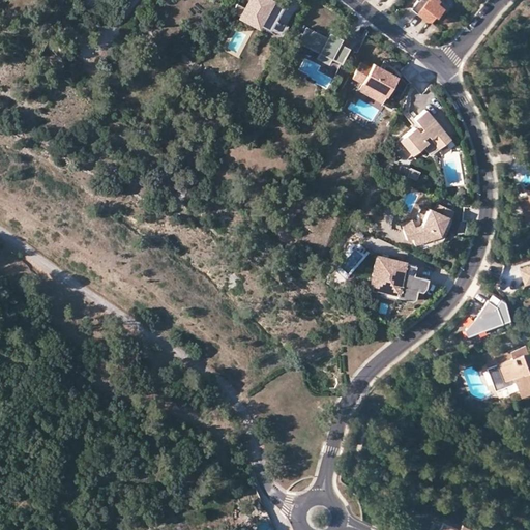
[(244,0),(247,1),(243,8),(235,3),(231,12),(267,32),(274,20),(277,15),(281,8),(267,1),(265,0),(244,0)]
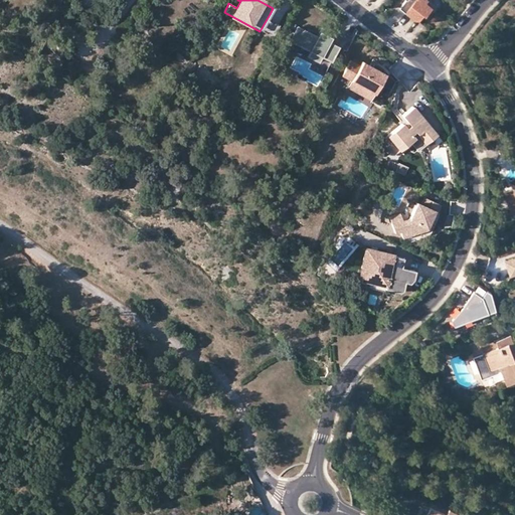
[(403,0),(400,5),(406,10),(407,9),(419,18),(423,13),(425,14),(432,6),(425,2),(426,0),(403,0)]
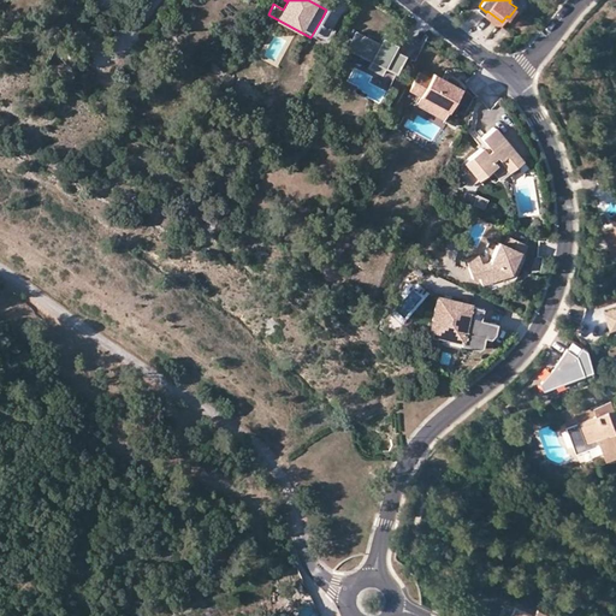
[(332,30),(319,23),(311,37),(325,45),(332,30)]
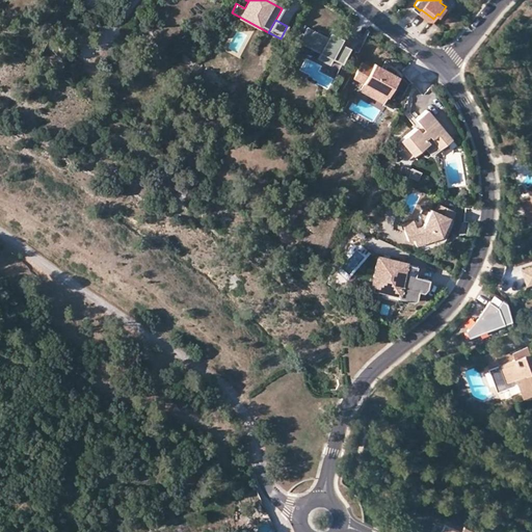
[(327,37),(307,27),(299,42),(319,52),(317,57),(327,62),(330,58),(341,63),(348,48),(343,46),(338,43),(340,37),(329,32),(327,37)]
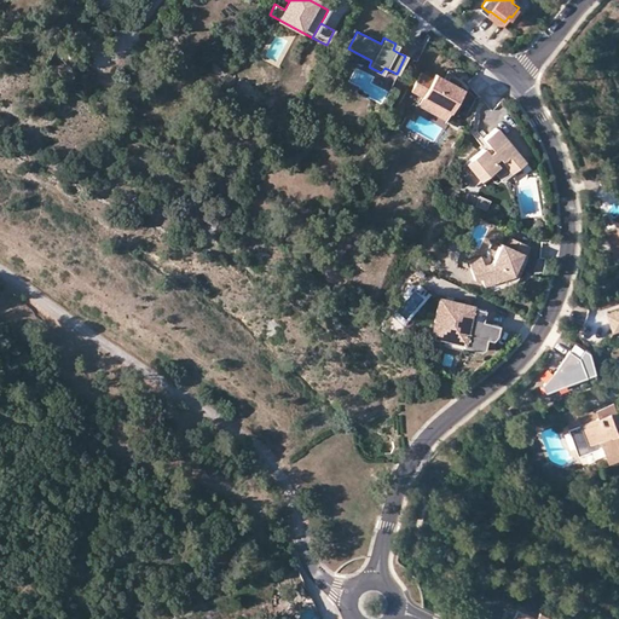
[(424,71),(414,91),(423,97),(451,113),(461,96),(464,88),(438,73),(435,77),(424,71)]
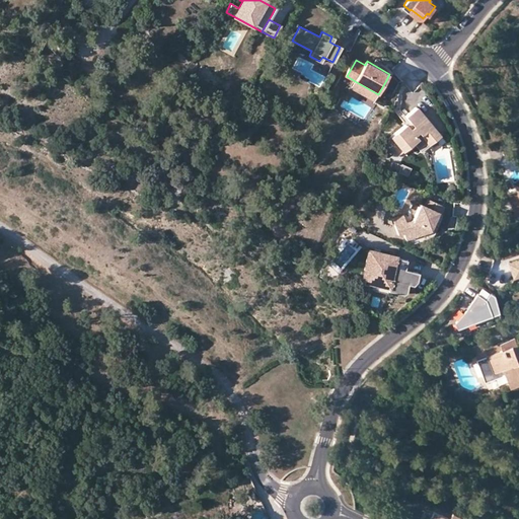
[(378,94),(355,81),(352,88),(375,100),(378,94)]
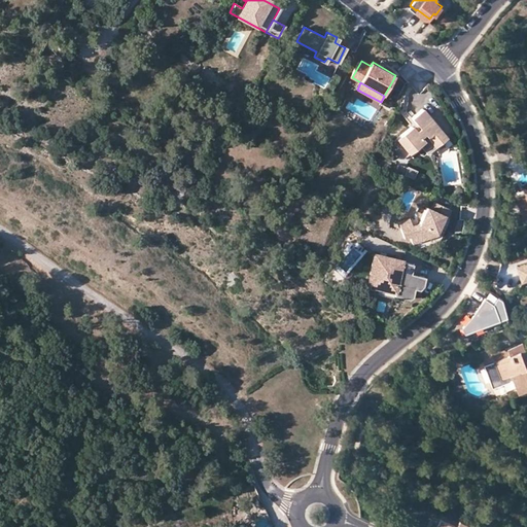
[(428,134),(436,143),(447,134),(436,121),(427,109),(416,118),(424,128),(420,132),(415,127),(396,142),(409,157),(424,145),(420,141),(424,138),(428,134)]
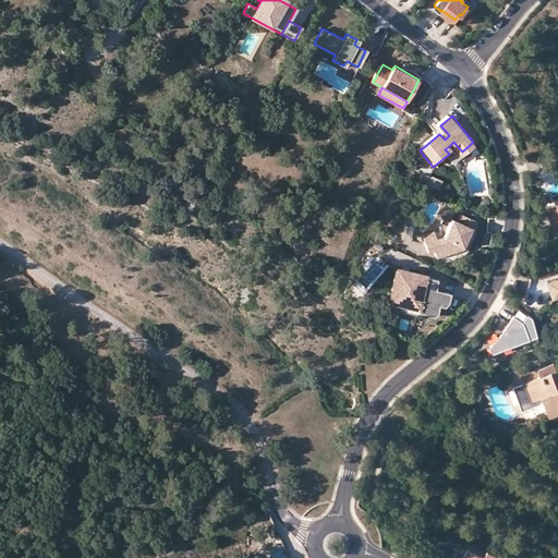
[(477,146),(473,142),(462,152),(465,156),(477,146)]
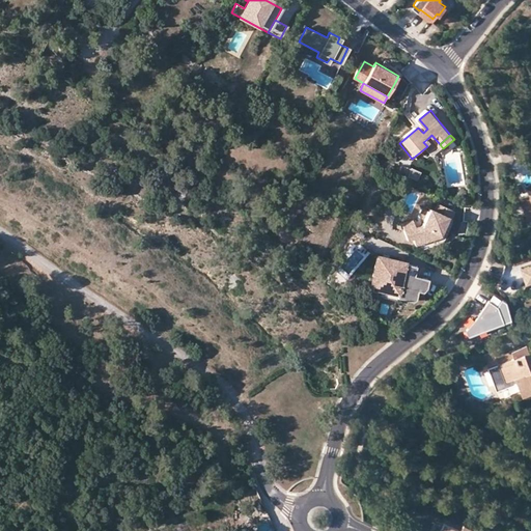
[(530,191),(529,192),(530,195),(521,198),(526,215),(530,213),(530,191)]
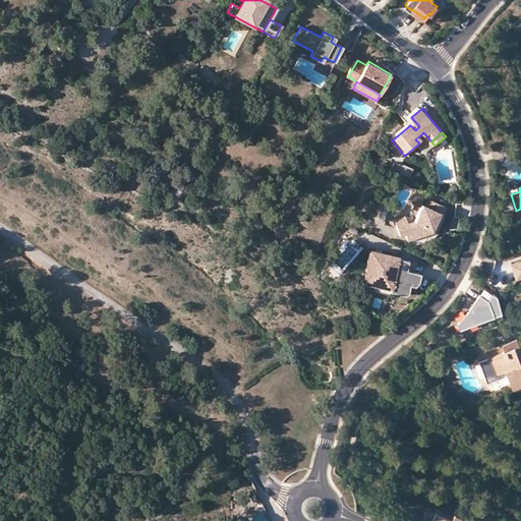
[(448,211),(450,208),(433,199),(430,207),(425,205),(418,221),(411,224),(401,228),(403,236),(409,234),(411,241),(437,232),(436,229),(443,214),(447,215),(448,211)]
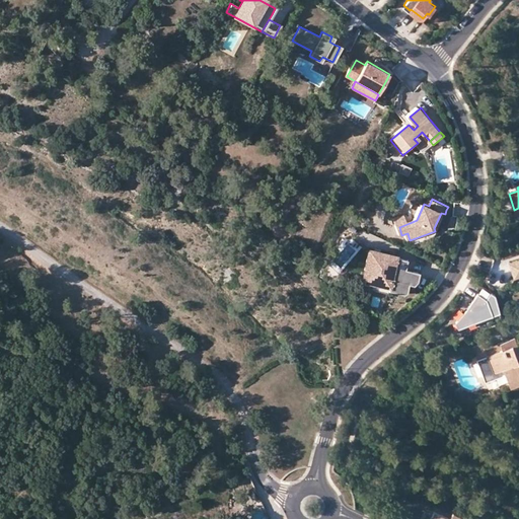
[(396,220),(399,227),(410,223),(406,216),(396,220)]
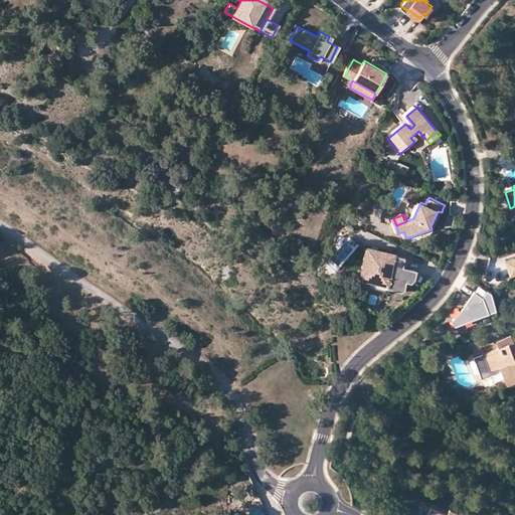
[(396,254),(369,248),(362,281),(389,288),(388,289),(403,292),(406,290),(408,282),(413,283),(417,279),(418,271),(411,269),(412,264),(414,260),(396,255),(396,254)]
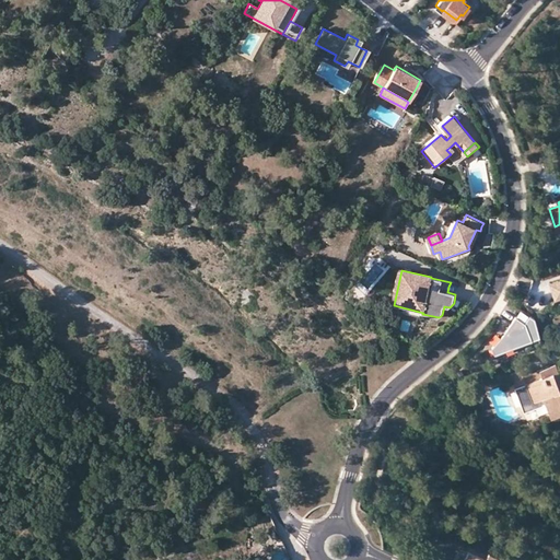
[(550,292),(559,288),(559,279),(548,284),(550,292)]
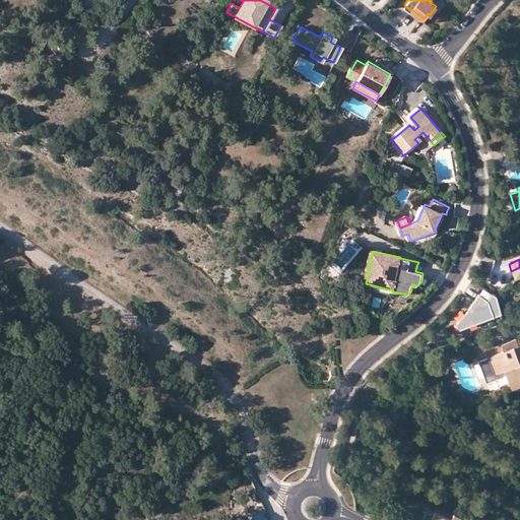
[(519,267),(511,271),(513,275),(514,279),(519,276),(519,267)]
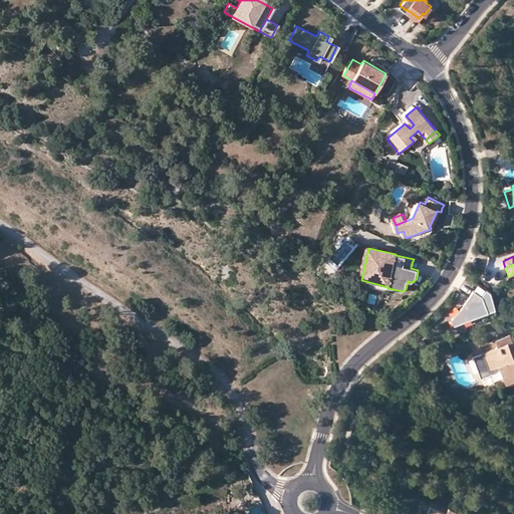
[(389,287),(361,280),(360,287),(370,289),(387,293),(388,288),(389,287)]
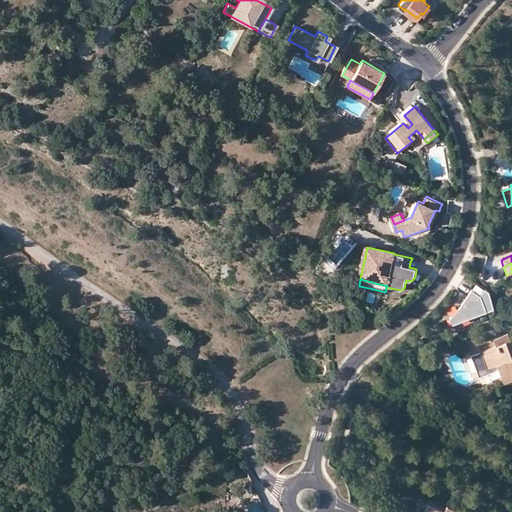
[(511,356),(509,349),(511,348),(511,343),(508,333),(491,339),(489,342),(487,343),(484,336),(468,342),(472,355),(471,355),(477,372),(497,364),(499,369),(504,382),(511,379),(511,356)]
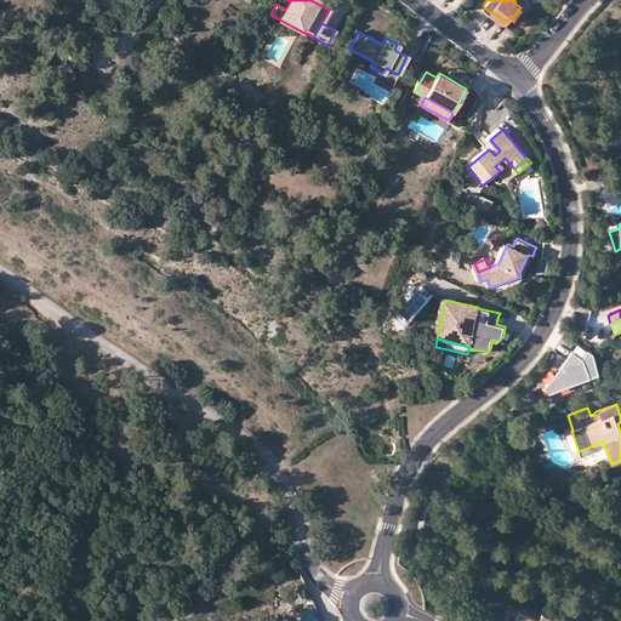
[(581,457),(605,448),(603,442),(579,451),(581,457)]
